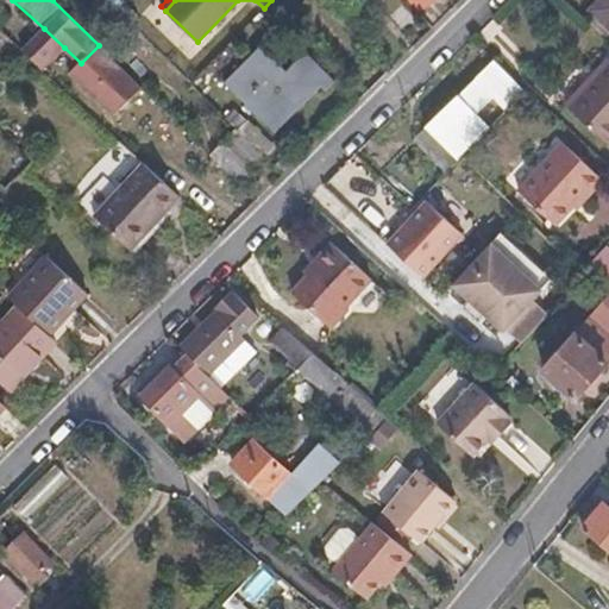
[(608,0),(596,0),(582,16),(608,39),(608,0)]
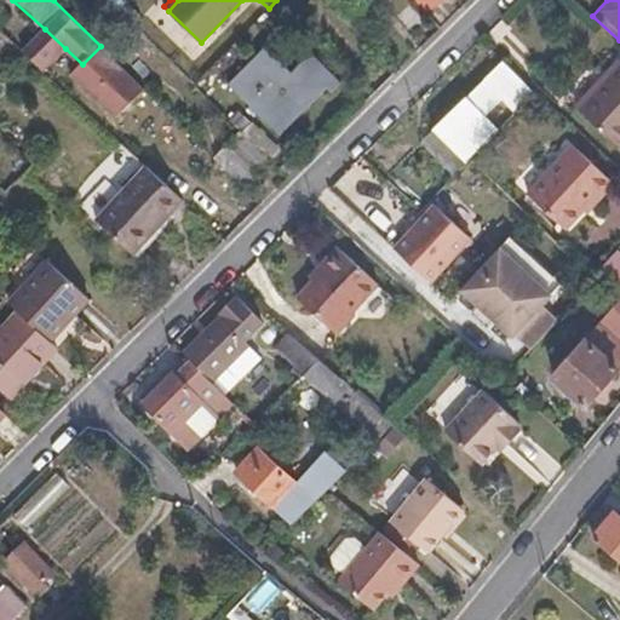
[(22,52),(42,70),(65,49),(45,29),(22,52)]
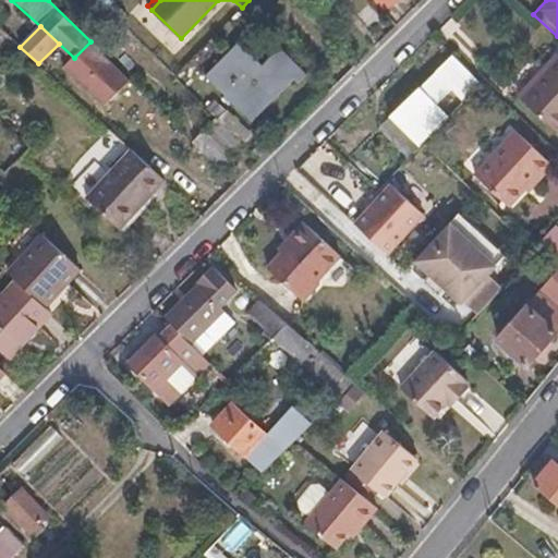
[(106,107),(131,81),(91,41),(74,58),(65,68),(106,107)]
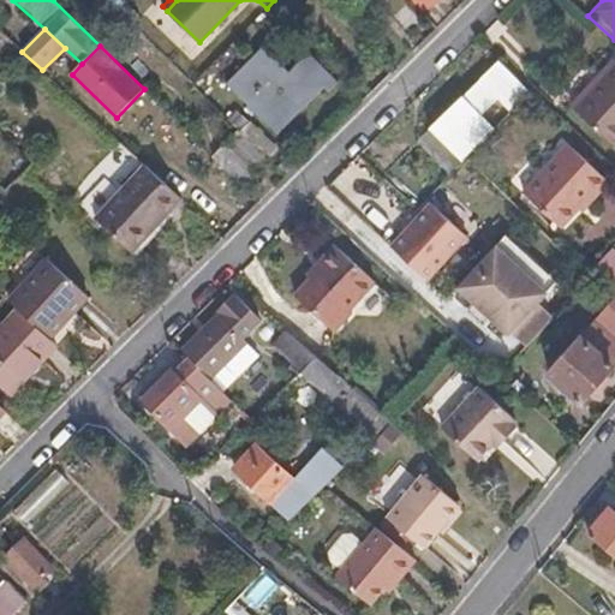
[(264,48),(228,83),(279,135),(324,88),(329,93),(339,83),(309,53),(288,72),(264,48)]
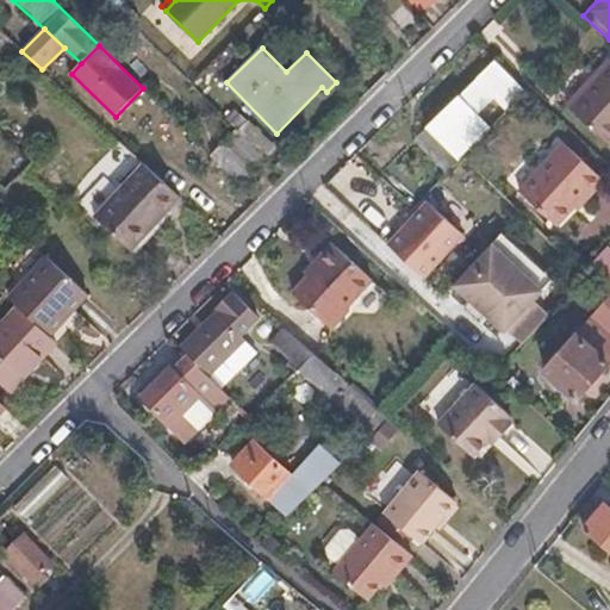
[(453,161),(524,94),(493,61),(422,128),(453,161)]
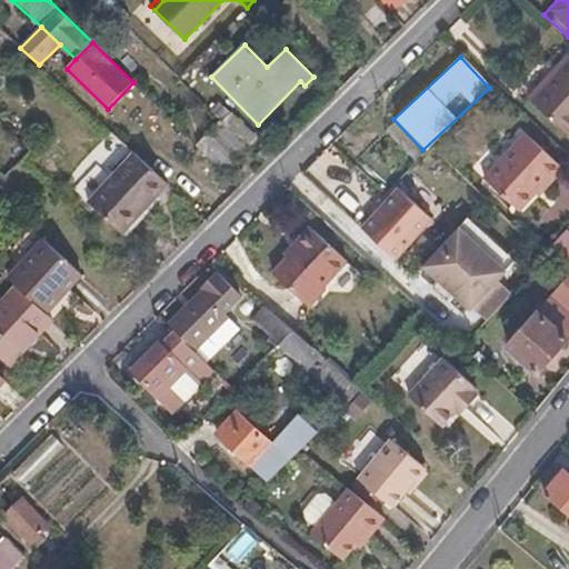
[(568,135),(568,133),(568,57),(531,100),(568,135)]
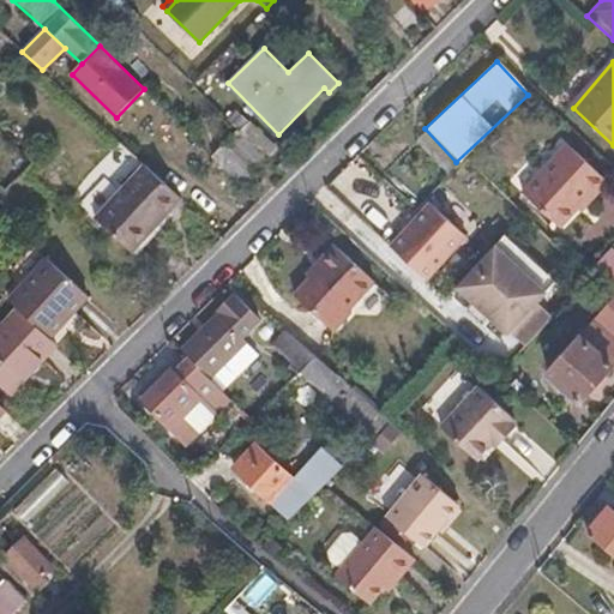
[(270,158),(241,130),(215,157),(244,186),(270,158)]
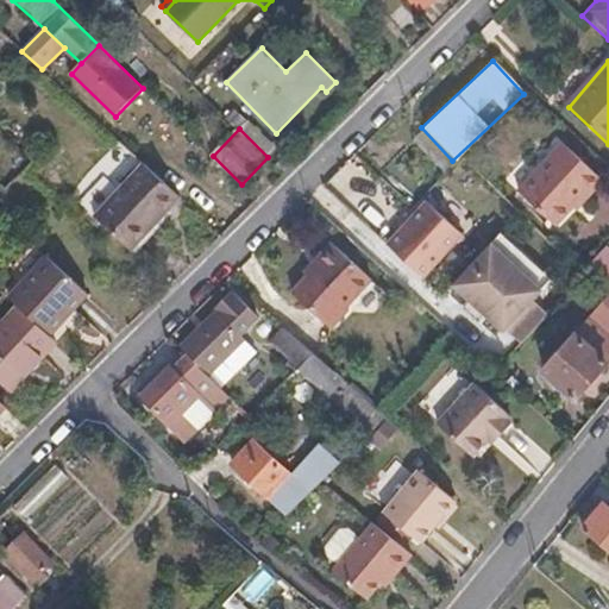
[(603,181),(565,145),(521,192),(556,226),(585,194),(590,196),(603,181)]
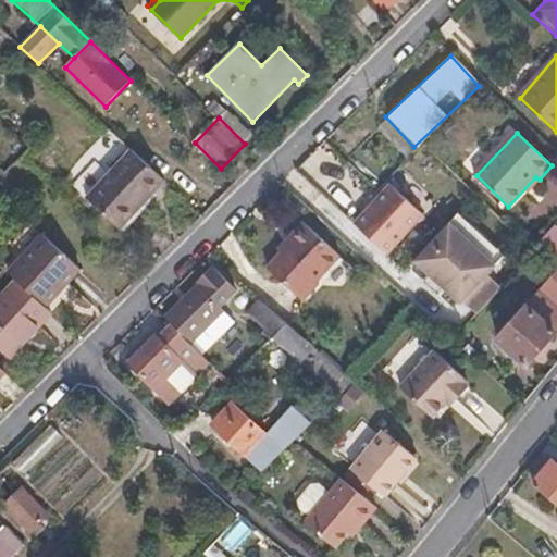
[(148,200),(166,181),(134,151),(89,199),(120,227),(146,199),(148,200)]
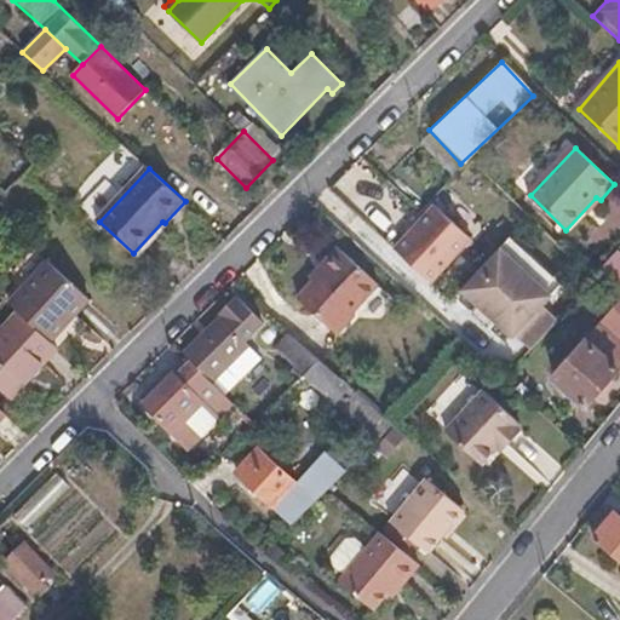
[(436,206),(395,250),(431,283),(472,239),(436,206)]
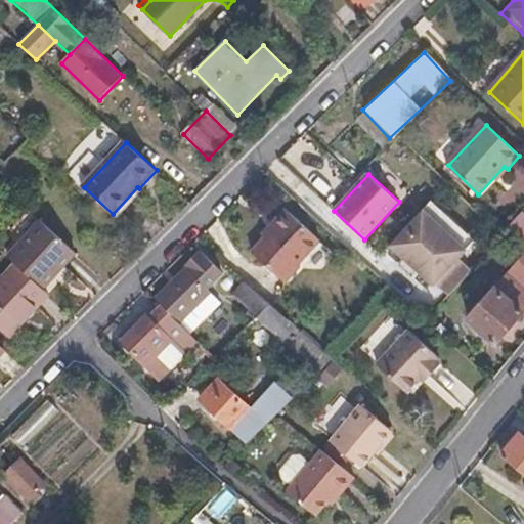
[(142,192),(139,188),(137,187),(113,214),(119,219),(142,192)]
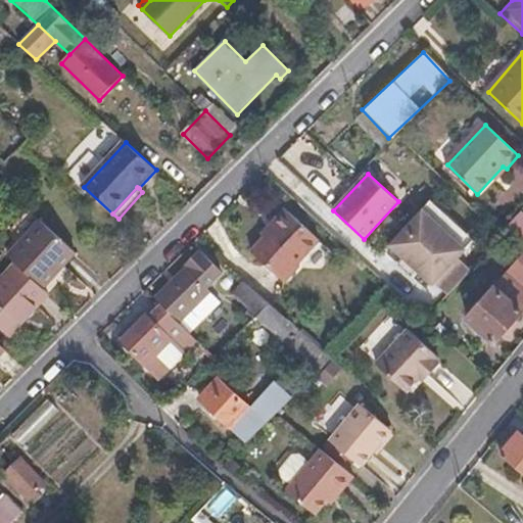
[(296,264),(293,262),(317,236),(282,204),(266,221),(271,225),(248,249),(281,280),(296,264)]
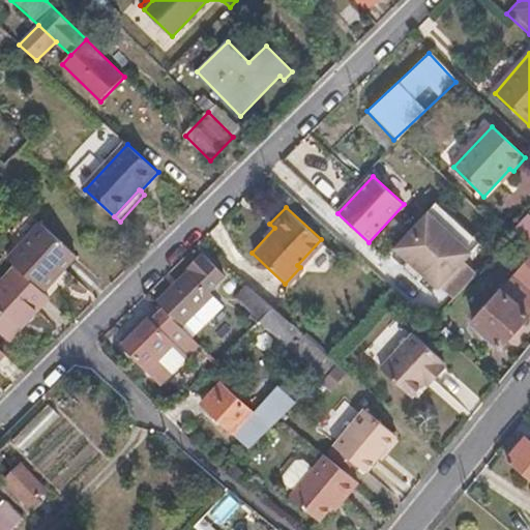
[(428,213),(395,248),(452,301),(477,276),(463,263),(471,254),(428,213)]
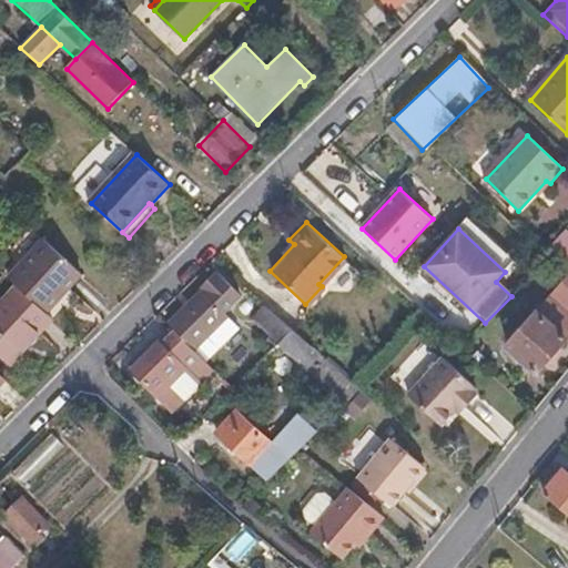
[(567,233),(565,231),(550,246),(567,261),(567,233)]
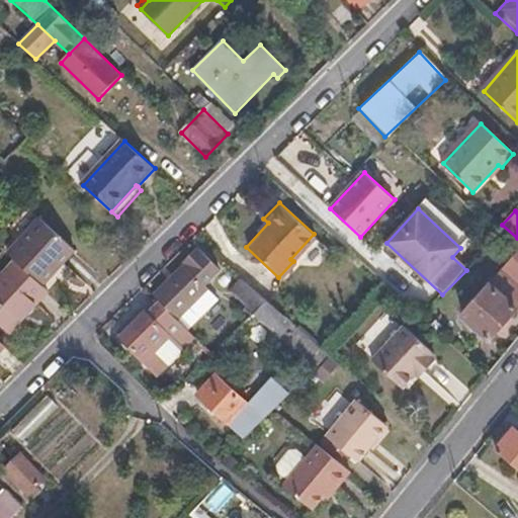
[(37,216),(5,251),(44,286),(76,251),(37,216)]
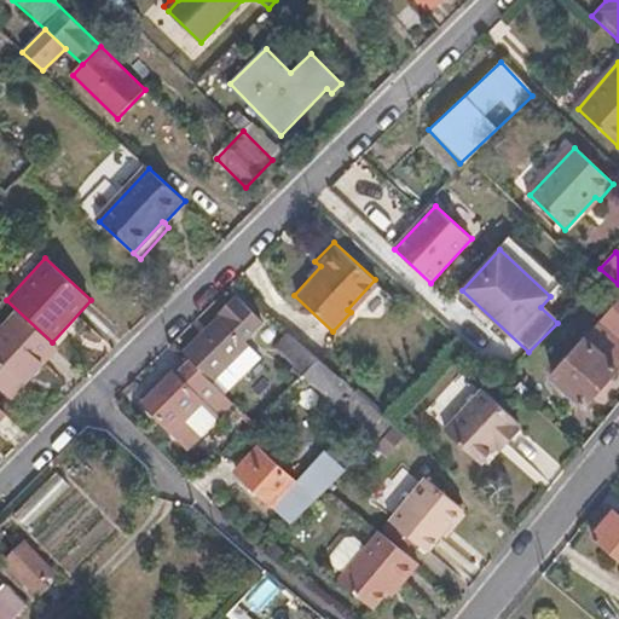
[(214,383),(250,346),(244,340),(262,322),(238,298),(220,317),(225,322),(189,359),(214,383)]
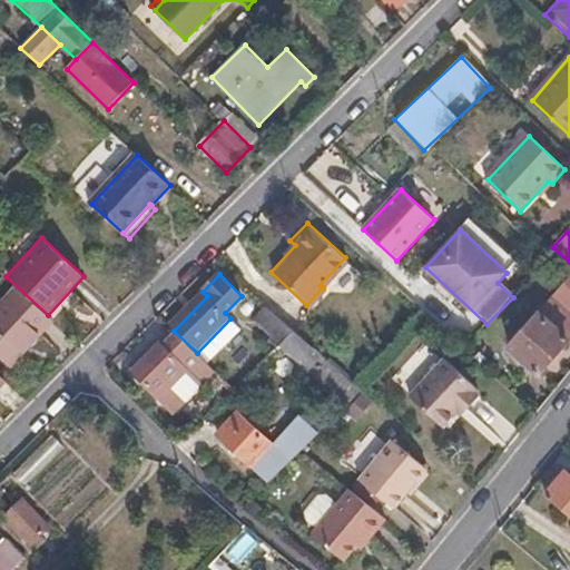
[(48,315),(6,276),(0,281),(0,356),(11,367),(55,321),(48,315)]
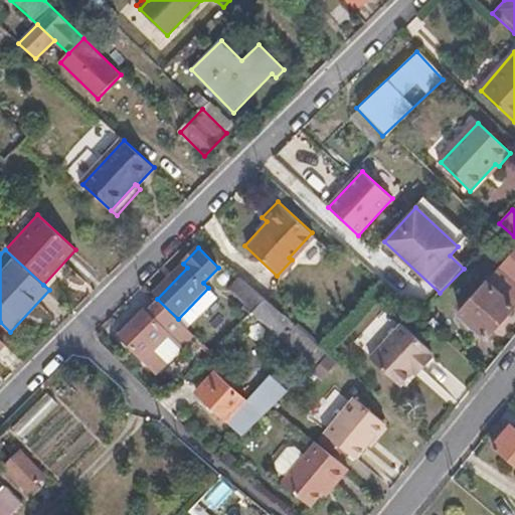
[(487,338),(513,308),(512,307),(514,304),(514,285),(501,274),(490,286),(487,284),(460,314),(487,338)]
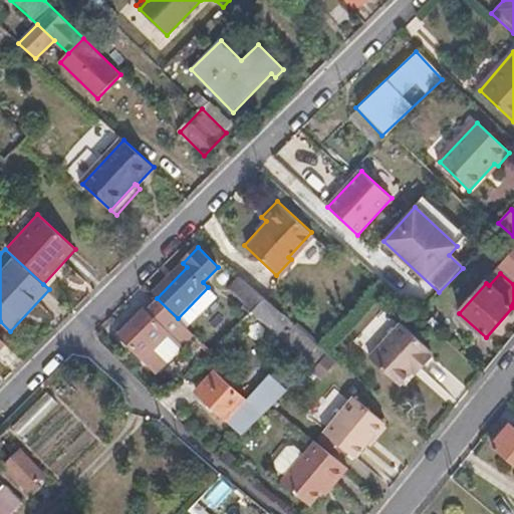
[(253,311),(265,298),(239,275),(230,285),(244,298),(242,301),(253,311)]
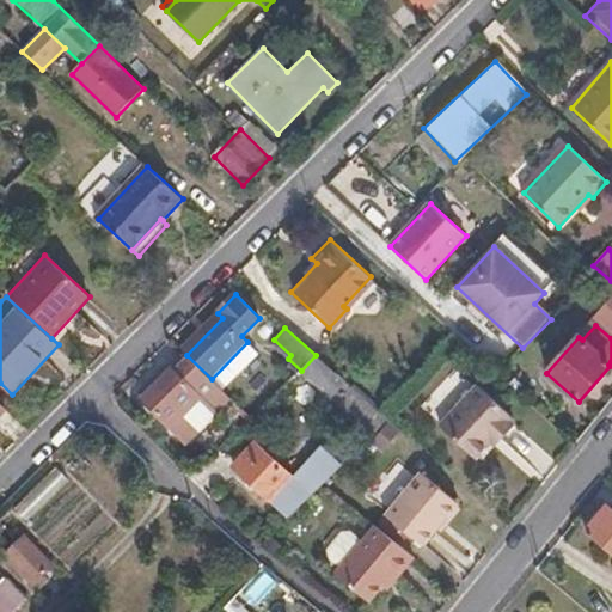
[(212,379),(218,385),(239,363),(244,367),(257,352),(248,342),(212,379)]
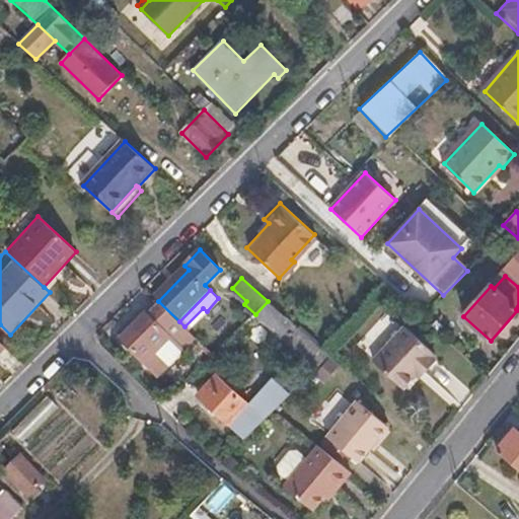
[(329,357),(324,352),(268,301),(255,314),(254,315),(315,370),(329,357)]
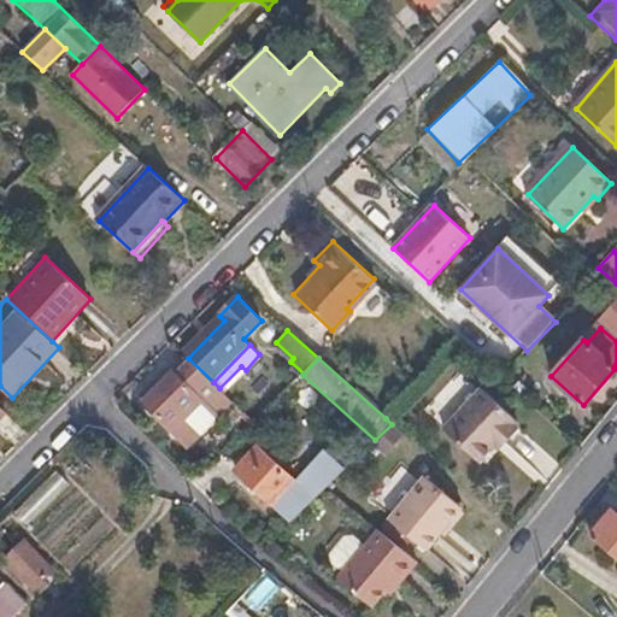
[(221,417),(233,405),(191,364),(178,376),(174,371),(145,401),(174,429),(183,439),(212,409),(221,417)]
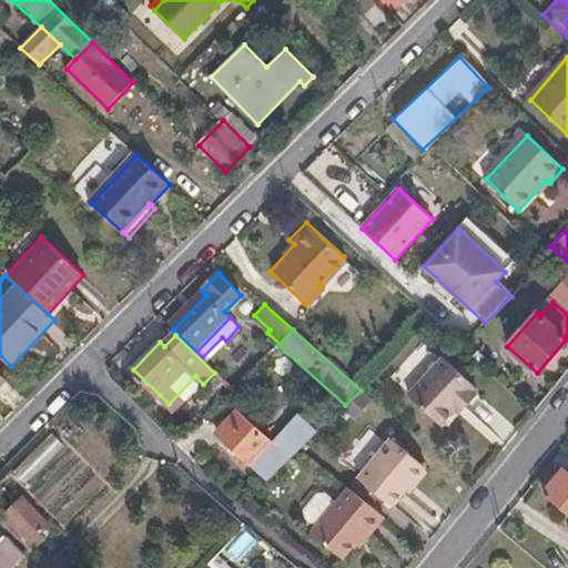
[(459,405),(465,408),(479,391),(443,357),(407,397),(440,426),(454,411),(459,405)]
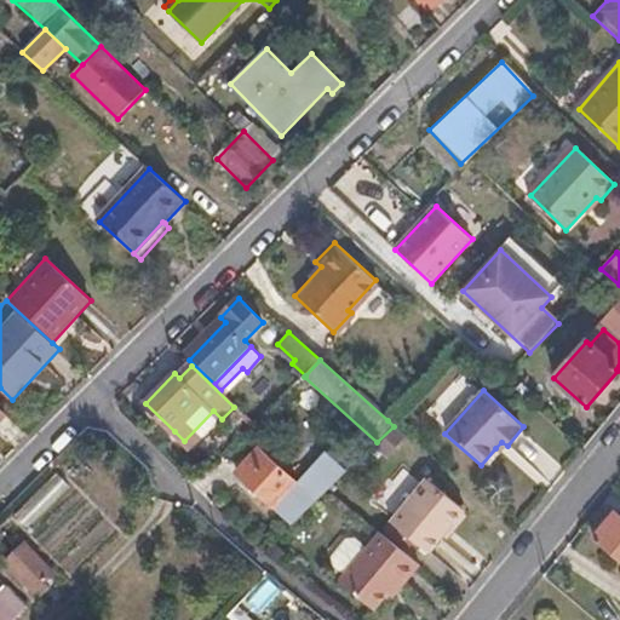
[(191,449),(222,419),(213,411),(184,441),(191,449)]
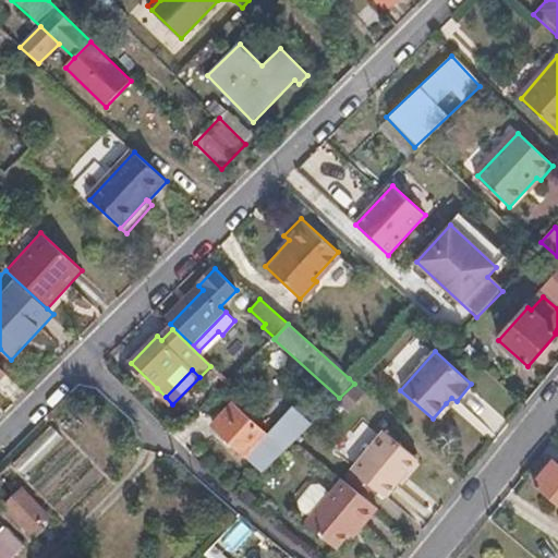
[(451,408),(457,401),(451,398),(446,403),(451,408)]
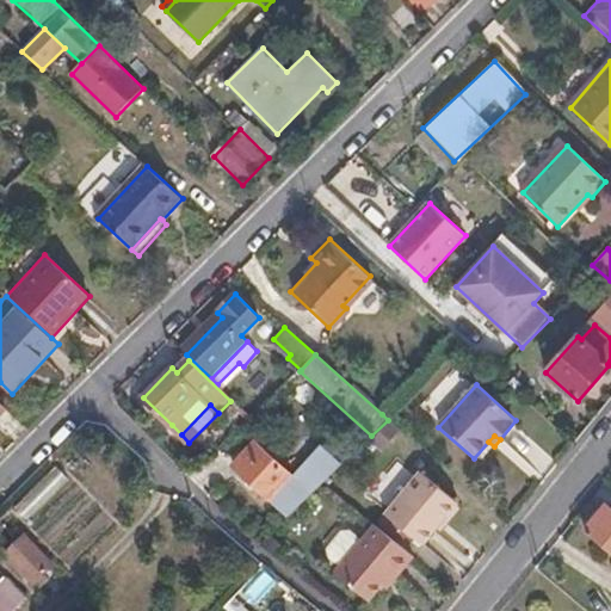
[(235,467),(272,500),(292,476),(255,443),(235,467)]
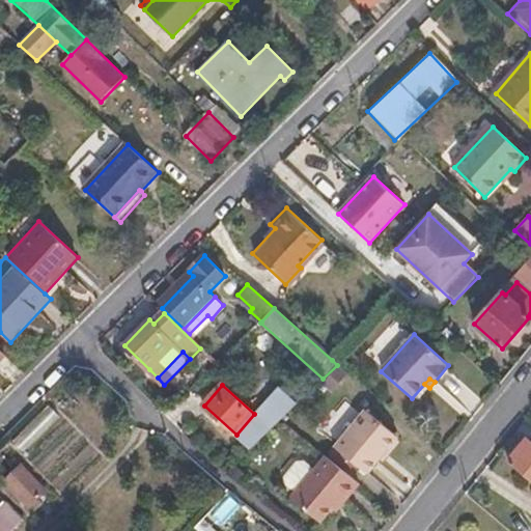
[(281,386),(261,407),(279,423),(300,402),(281,386)]
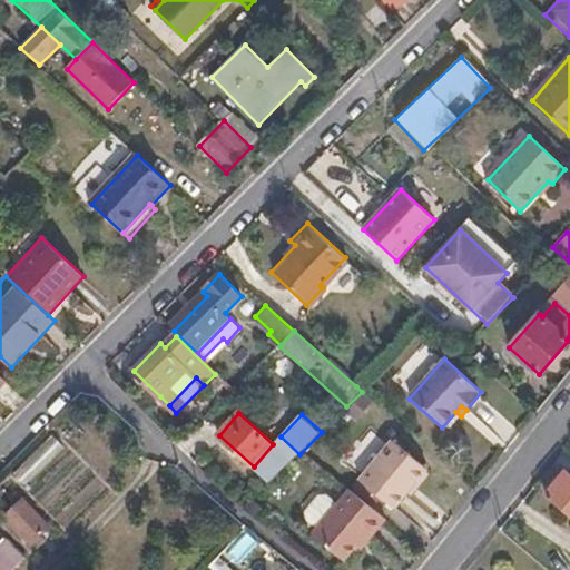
[(272,483),(300,454),(281,436),(254,467),(272,483)]
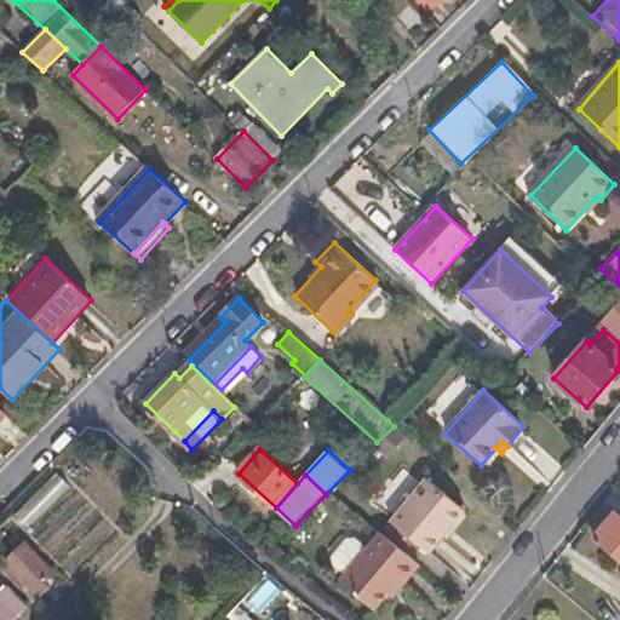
[(468,510),(429,477),(391,520),(394,522),(415,541),(430,552),(468,510)]
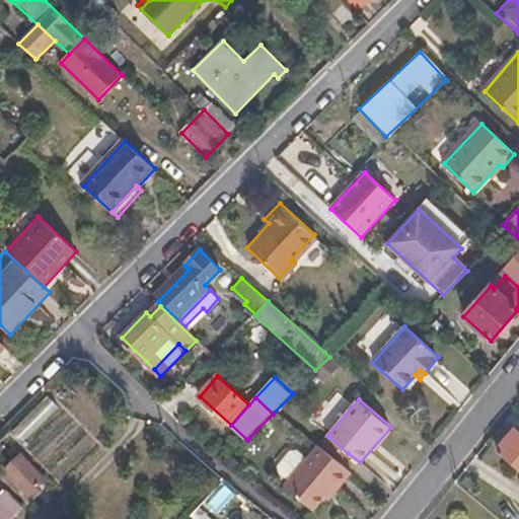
[(518,432),(516,430),(498,451),(518,468),(518,432)]
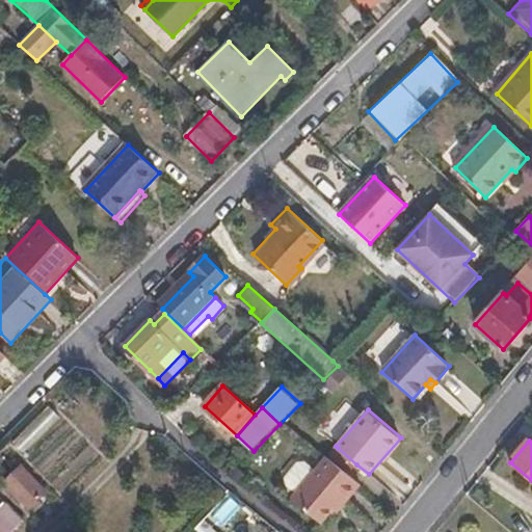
[(356,464),(338,448),(330,456),(350,473),(356,464)]
